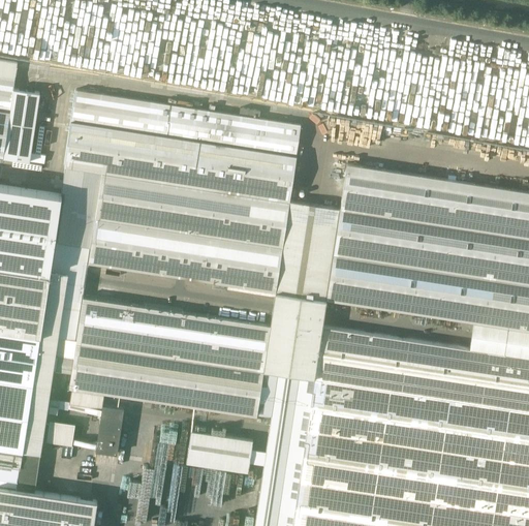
[(0,111),(9,112),(12,91),(13,83),(0,80),(0,111)]
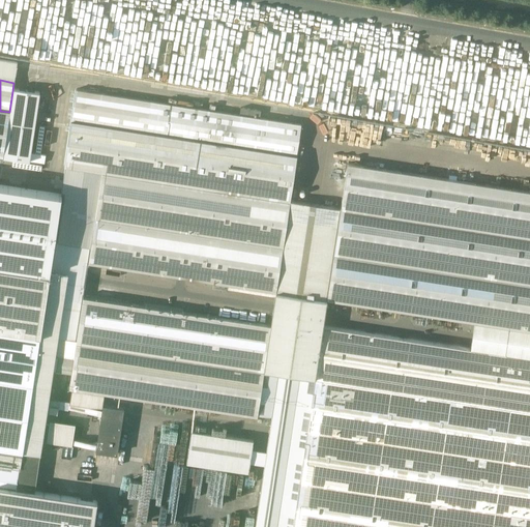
[(9,112),(2,159),(30,164),(31,156),(40,95),(12,91),(9,112)]
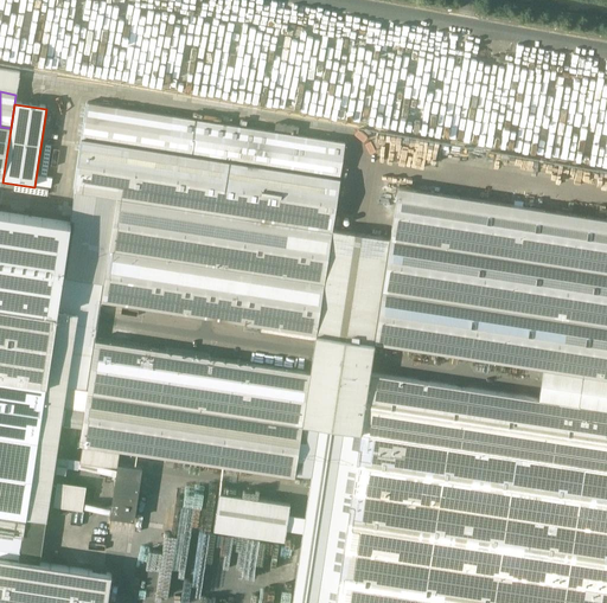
[(0,215),(0,302),(58,312),(63,278),(66,280),(101,284),(104,286),(102,303),(160,312),(172,314),(246,325),(257,327),(317,337),(375,346),(461,359),(472,360),(606,380),(606,222),(556,215),(545,212),(471,201),(460,199),(428,194),(416,193),(398,190),(396,210),(394,223),(391,238),(333,229),(336,212),(338,200),(346,146),(345,146),(344,145),(90,106),(71,226),(0,215)]
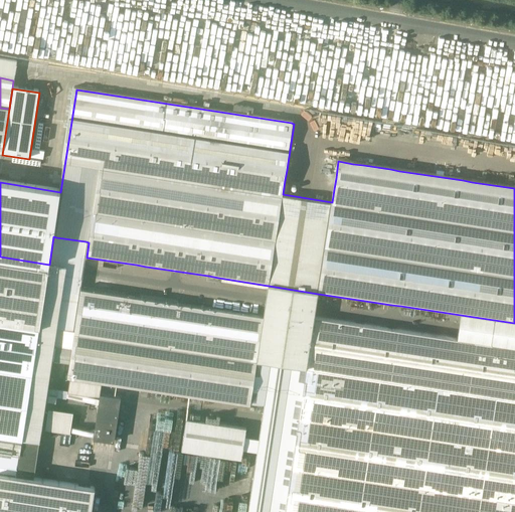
[(0,154),(2,155),(9,109),(0,108),(0,154)]
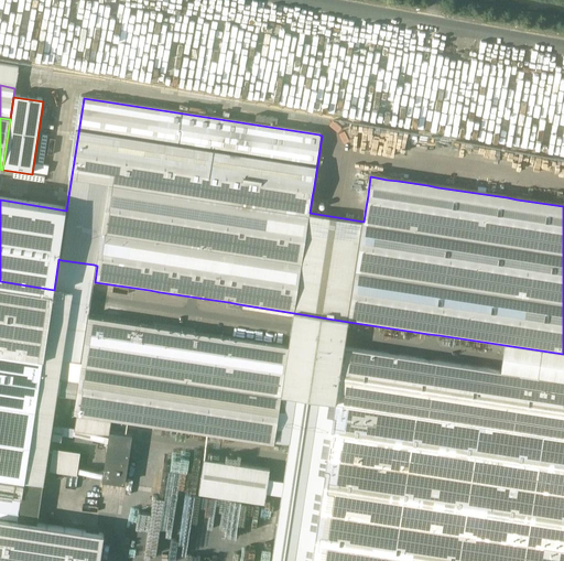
[(99,560),(104,536),(38,526),(56,397),(76,400),(74,416),(273,445),(289,348),(88,319),(82,365),(62,362),(73,293),(54,290),(0,281),(0,560),(99,560)]
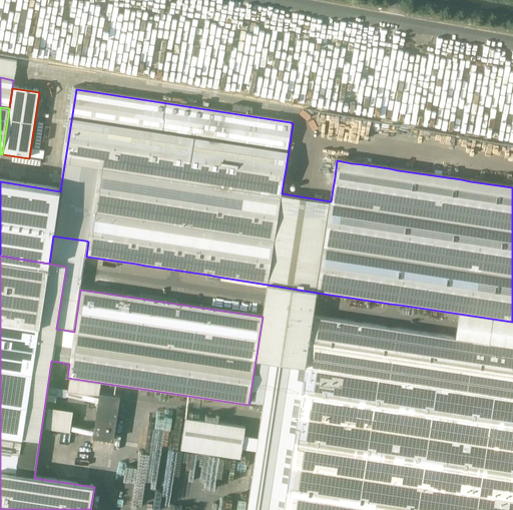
[(512,509),(512,348),(313,318),(283,509),(512,509)]
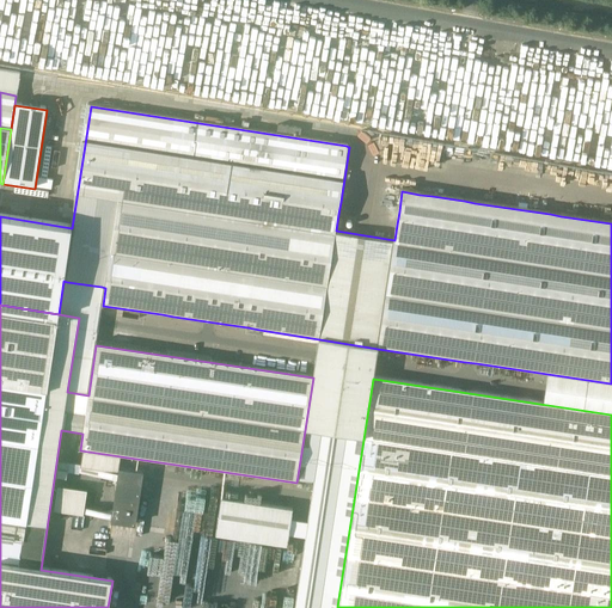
[(118,471),(112,523),(135,526),(142,474),(118,471)]
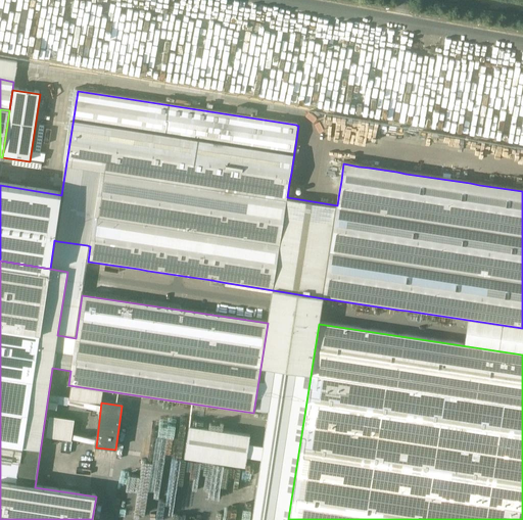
[(184,459),(245,468),(250,437),(189,428),(184,459)]
